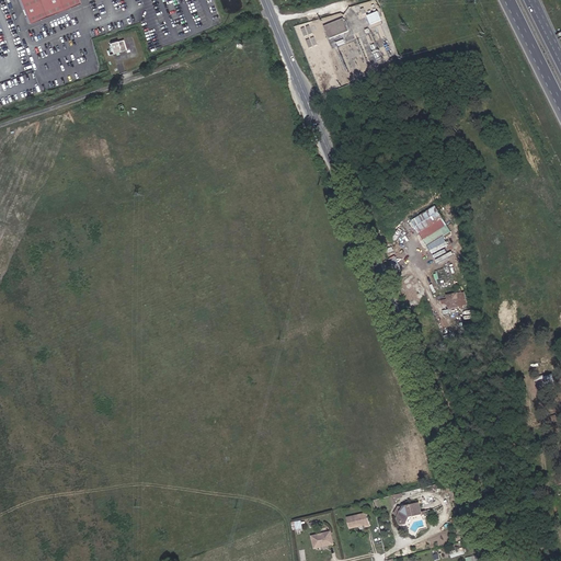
[(79,6),(76,0),(18,0),(27,24),(73,7),(79,6)]
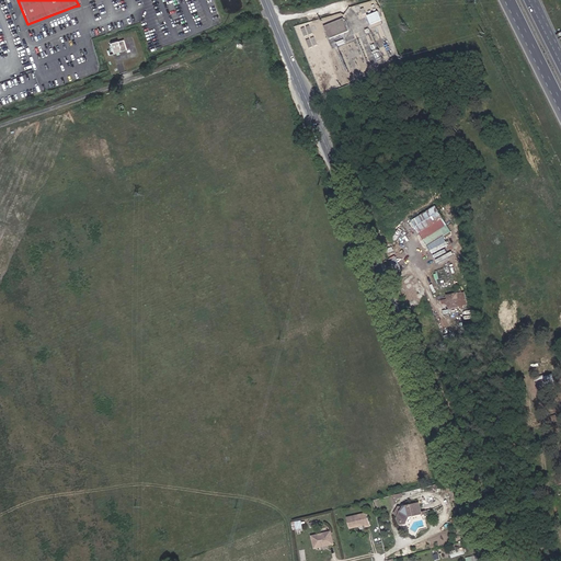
[(380,11),(368,15),(371,24),(384,20),(380,11)]
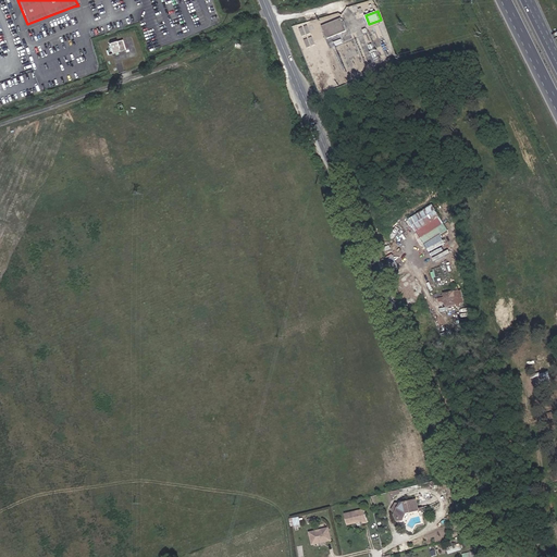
[(341,21),(322,27),(326,38),(345,32),(341,21)]
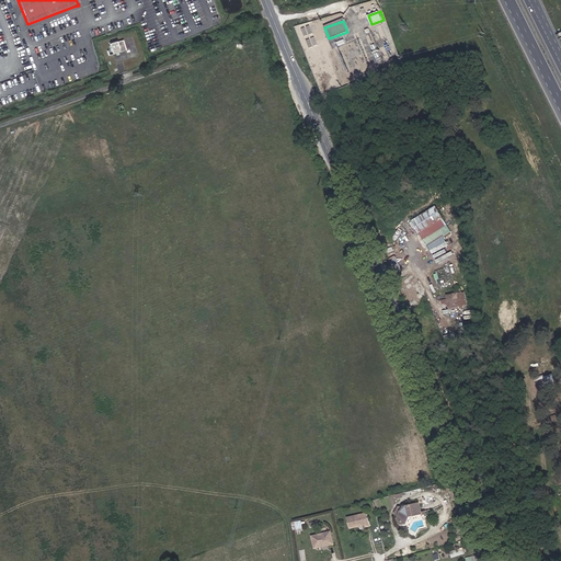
[(109,43),(111,48),(112,54),(125,50),(122,41),(117,42),(117,41),(109,43)]
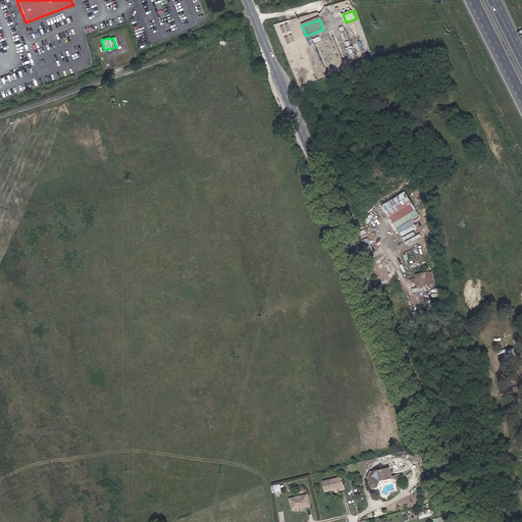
[(392,204),(375,214),(381,223),(398,214),(392,204)]
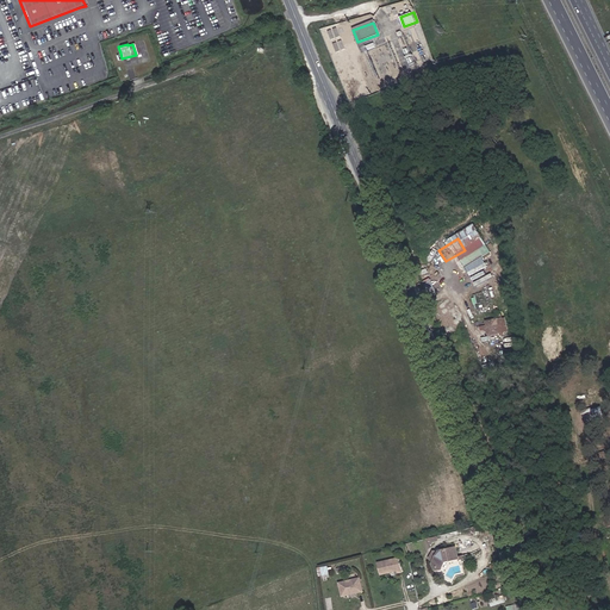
[(496,324),(492,325),(492,328),(481,331),(483,335),(484,340),(486,344),(504,341),(499,327),(497,327),(496,324)]
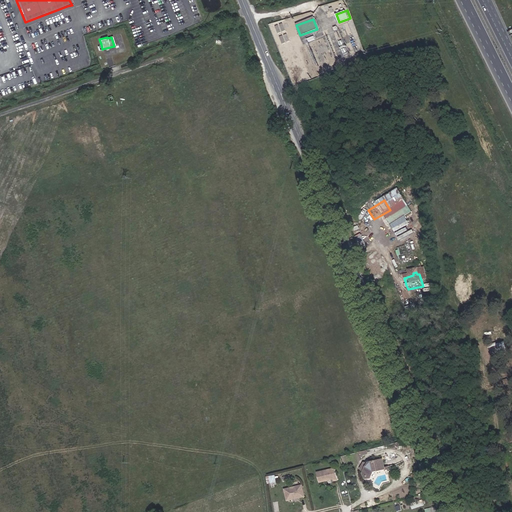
[(507,342),(499,342),(499,353),(508,353),(507,342)]
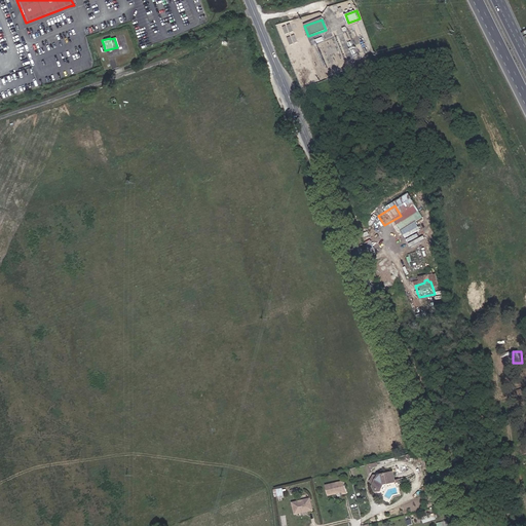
[(377,489),(382,489),(385,484),(396,482),(397,483),(400,482),(400,480),(396,480),(393,473),(380,476),(378,478),(375,476),(371,482),(374,484),(373,486),(377,489)]
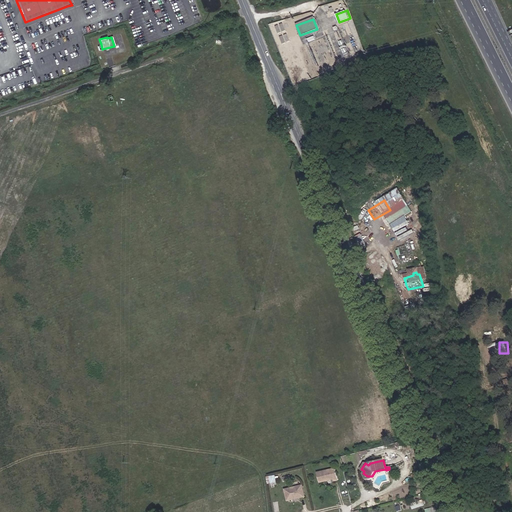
[(337,479),(334,468),(316,472),(319,481),(333,478),(333,480),(337,479)]
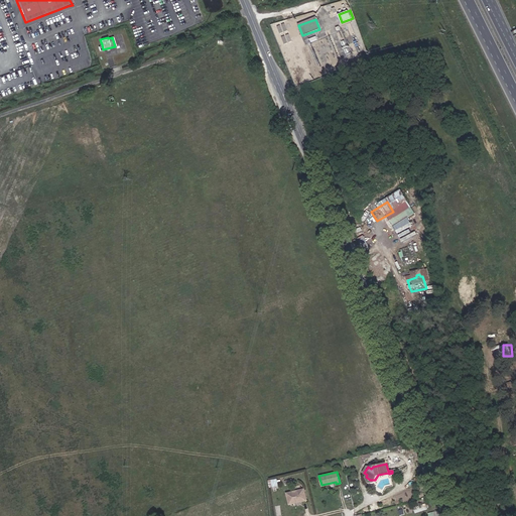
[(303,490),(287,493),(289,505),(306,501),(303,490)]
